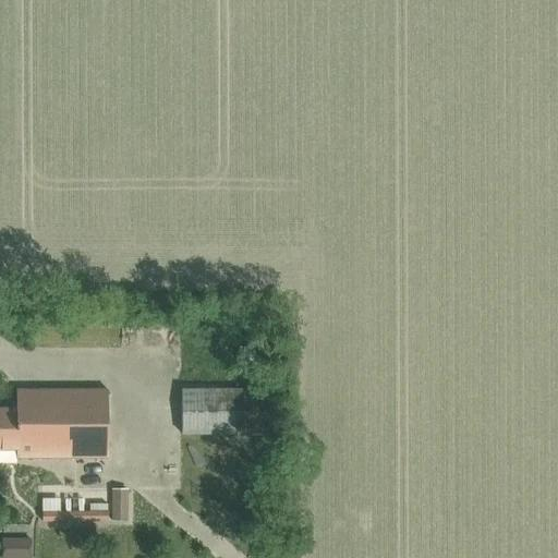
[(181,436),(259,436),(259,389),(181,390),(181,436)]
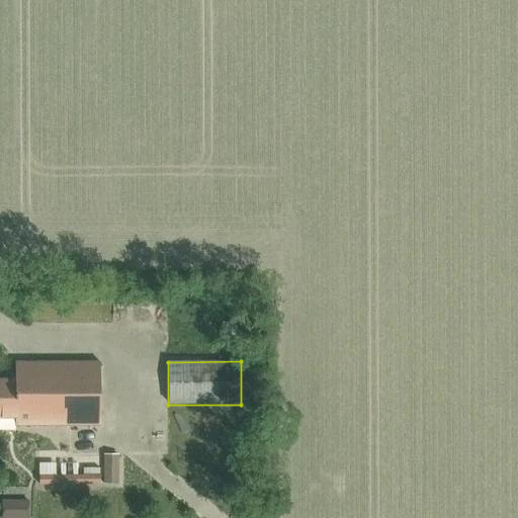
[(14,425),(99,425),(98,364),(14,364),(14,379),(0,379),(0,418),(14,418),(14,425)]
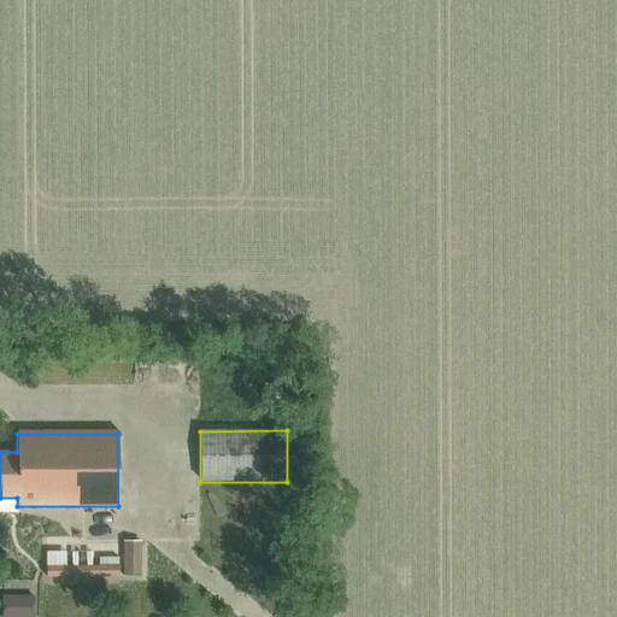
[(0,511),(0,534),(12,524),(0,511)]
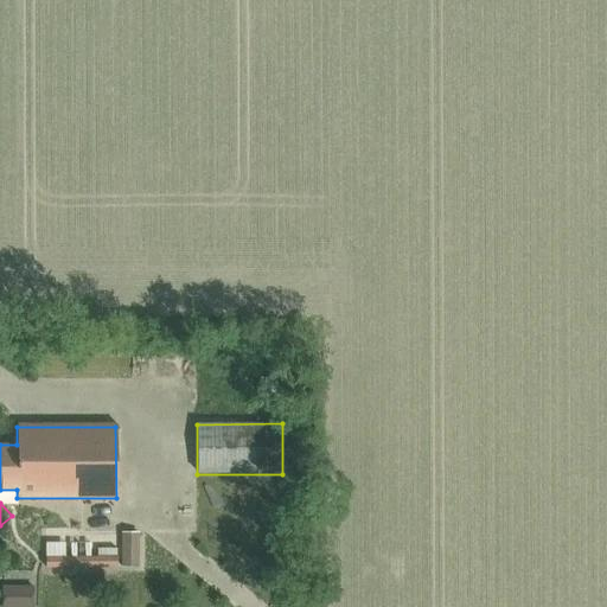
[(139,567),(139,532),(121,532),(121,567),(139,567)]
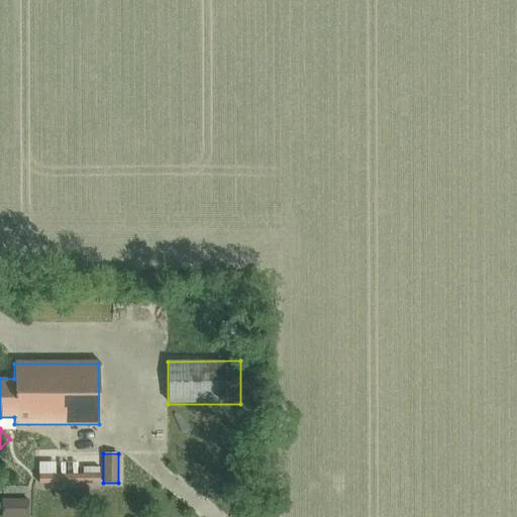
[(18,479),(23,467),(9,460),(3,472),(18,479)]
